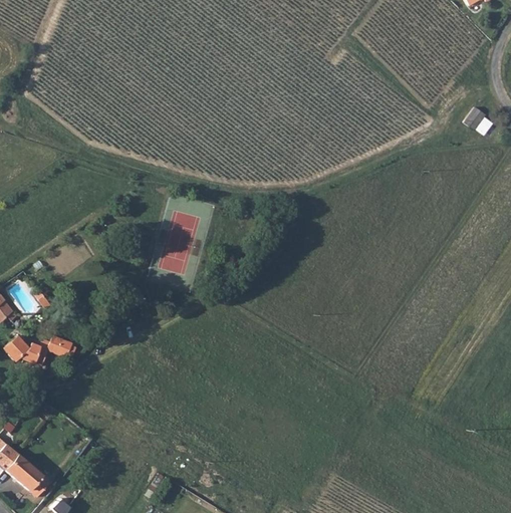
[(484,113),(474,106),(464,121),(473,129),(484,113)]
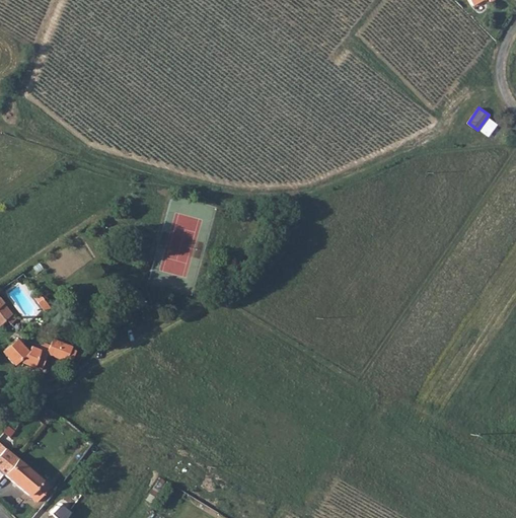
[(18,318),(0,295),(0,325),(8,318),(12,323),(18,318)]
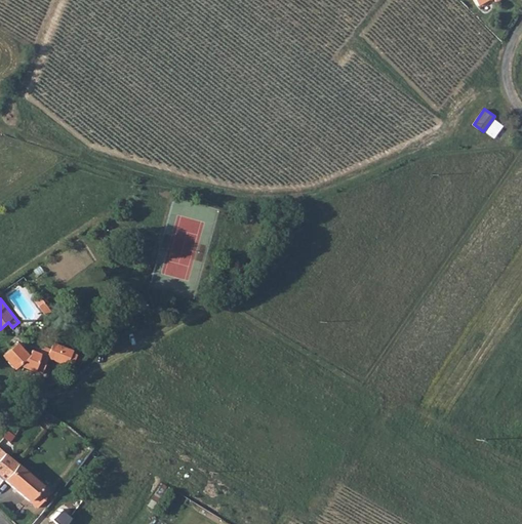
[(44,374),(50,359),(48,358),(49,356),(33,350),(30,355),(18,343),(4,356),(16,368),(19,365),(44,374)]
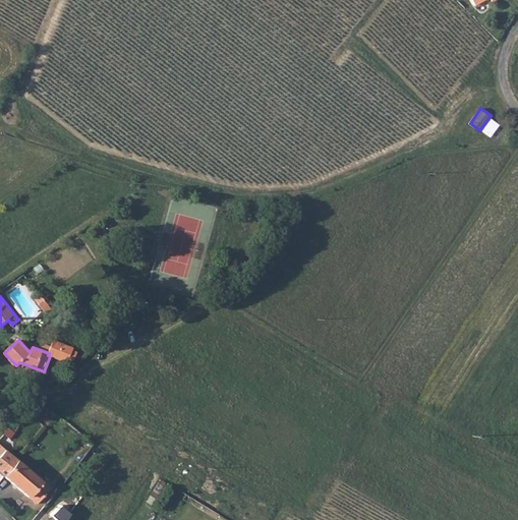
[(48,355),(50,356),(67,362),(70,357),(75,347),(55,341),(49,353),(48,355)]
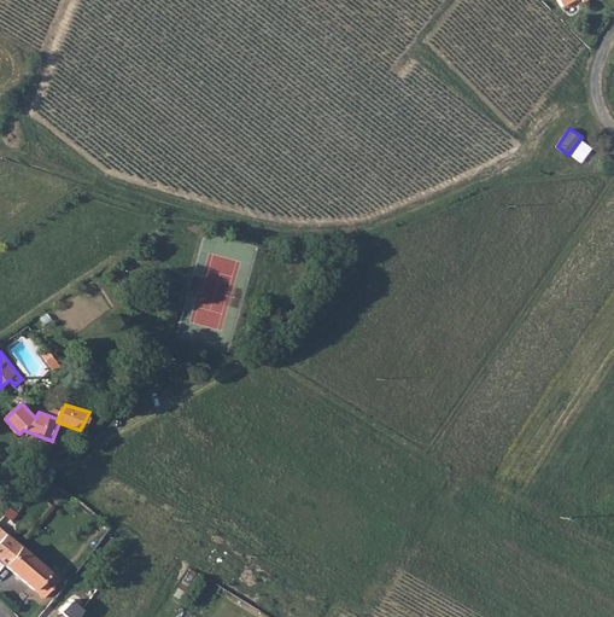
[(19,513),(18,512),(12,507),(10,511),(6,516),(13,521),(19,513)]
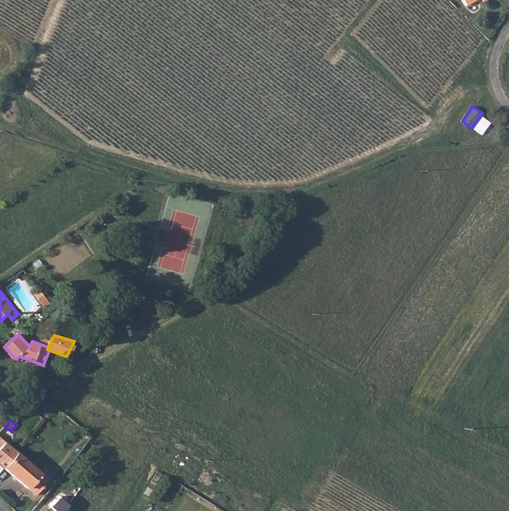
[(0,463),(4,468),(29,488),(42,472),(26,458),(9,444),(6,442),(0,435),(0,463)]
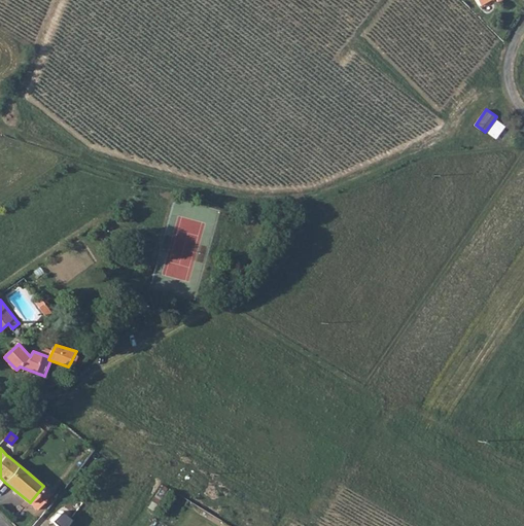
[(38,510),(53,492),(43,486),(30,502),(38,510)]
